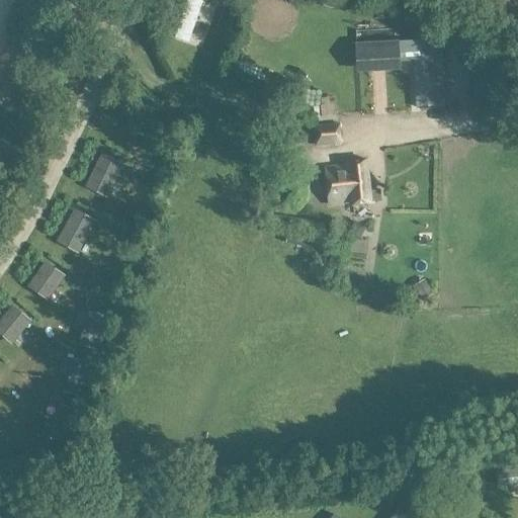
[(194,0),(188,0),(176,36),(191,41),(205,4),(194,0)]
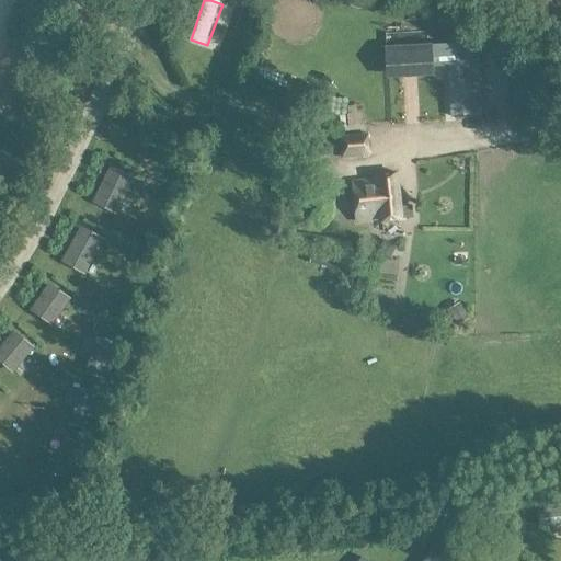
[(451,66),(454,118),(479,117),(474,46),(459,47),(458,43),(432,45),(432,44),(385,46),(387,78),(434,76),(433,67),(451,66)]
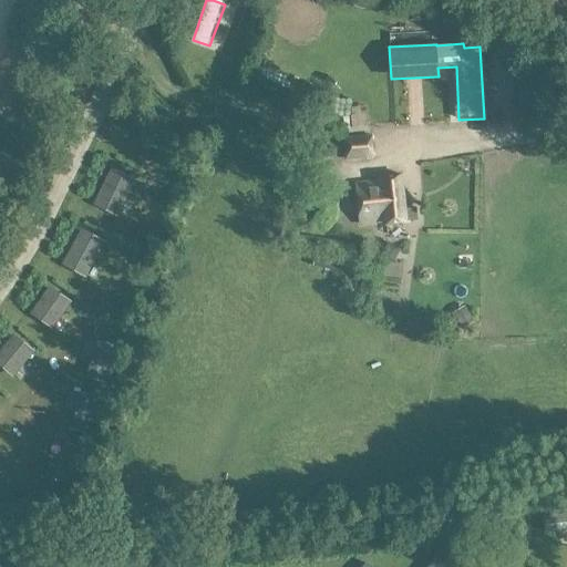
[(372,136),(346,141),(348,161),(374,158),(372,136)]
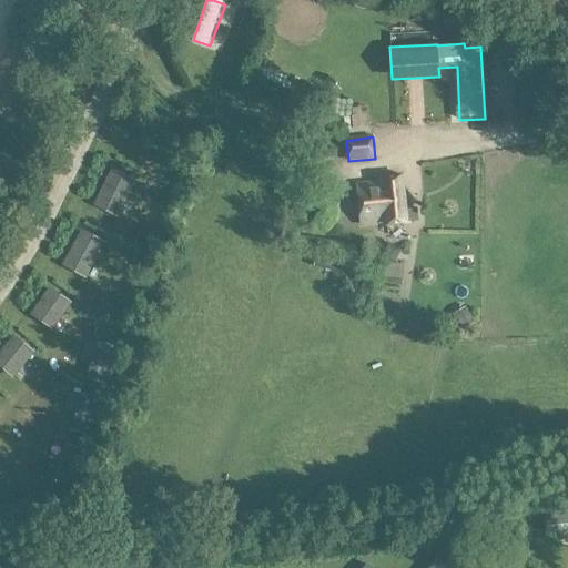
[(111,169),(93,205),(119,217),(137,182),(111,169)]
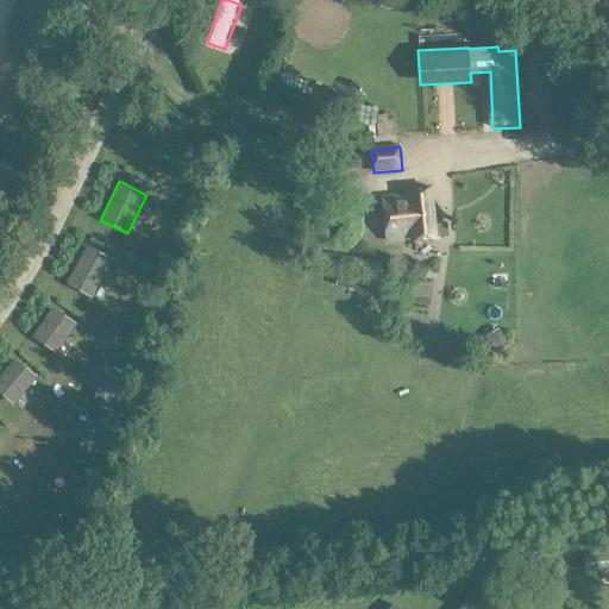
[(410,205),(383,208),(388,240),(415,237),(415,243),(437,240),(437,238),(450,237),(449,225),(437,226),(432,190),(409,193),(410,205)]
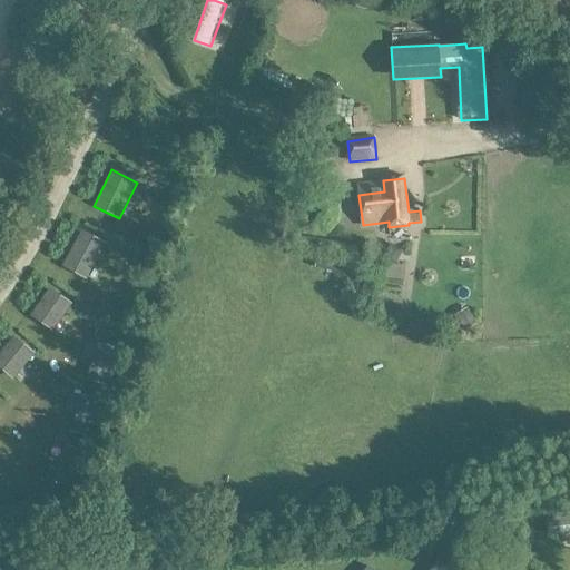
[(81,229),(62,266),(86,279),(106,243),(81,229)]
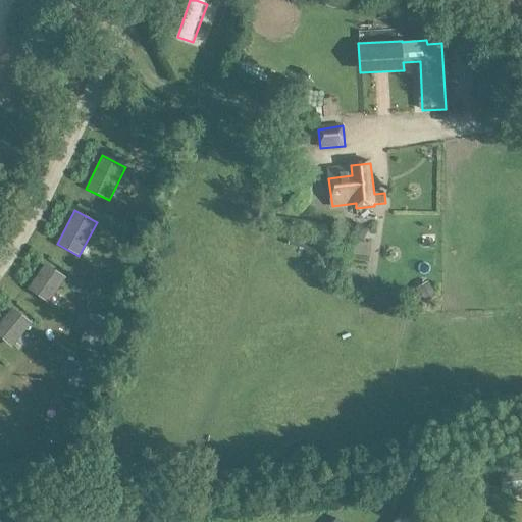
[(46,264),(28,289),(48,303),(66,278),(46,264)]
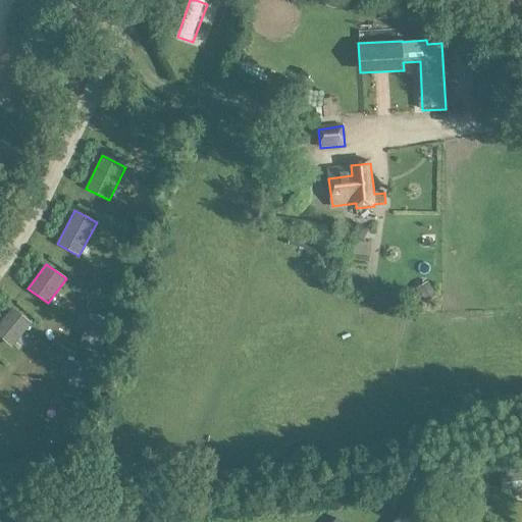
[(12,308),(0,321),(0,336),(12,348),(32,324),(12,308)]
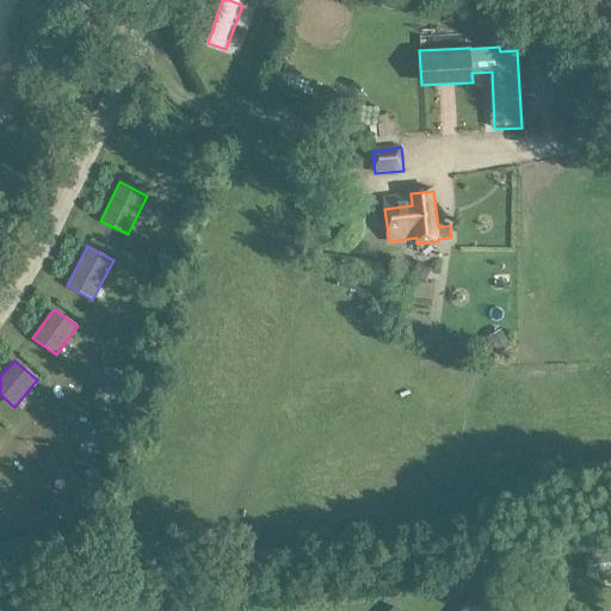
[(105,429),(86,424),(75,463),(93,467),(105,429)]
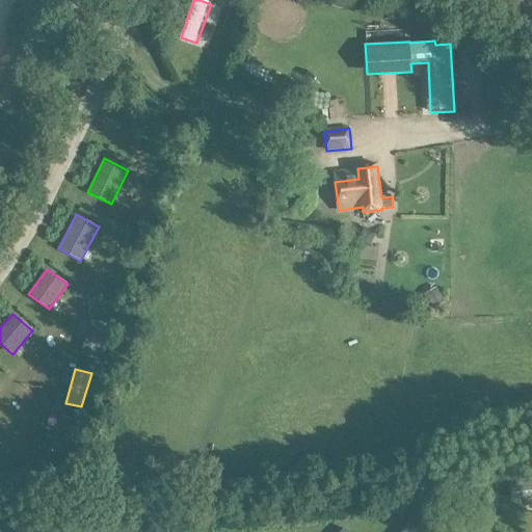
[(77,420),(60,416),(49,449),(65,454),(77,420)]
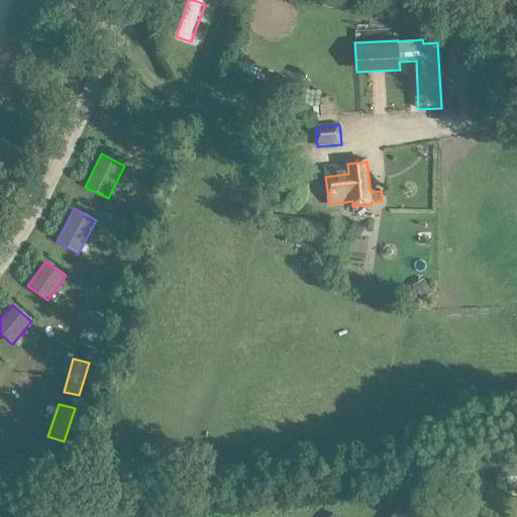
[(516,469),(495,471),(496,487),(516,485),(516,469)]
